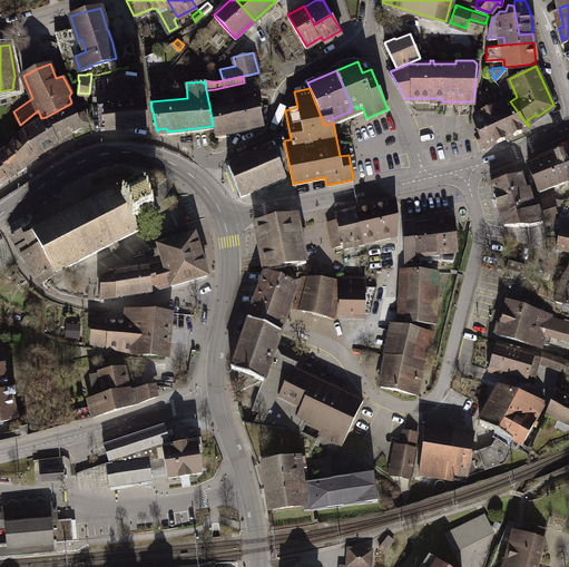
[(209,106),(213,126),(215,135),(252,127),(262,121),(256,93),(209,106)]
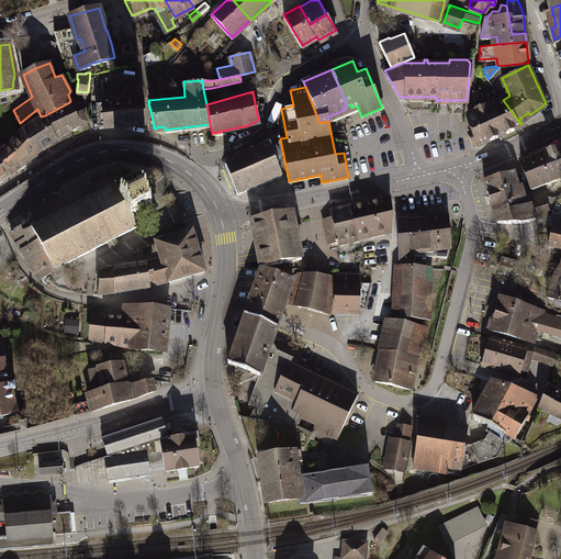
[(143,99),(98,103),(99,126),(145,122),(143,99)]
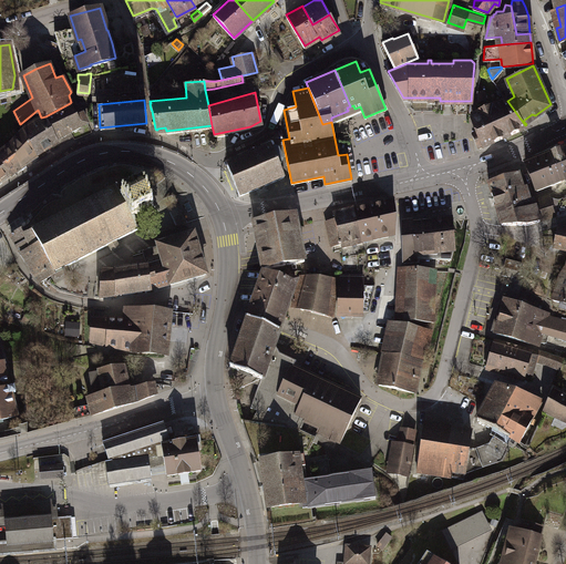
[(480,145),(525,125),(507,101),(495,106),(494,102),(476,110),(475,112),(476,115),(473,118),(477,131),(473,133),(480,145)]
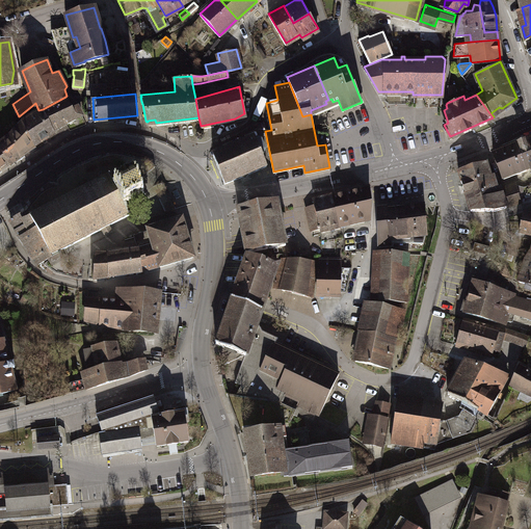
[(43,109),(52,128),(81,113),(76,103),(71,106),(65,97),(43,109)]
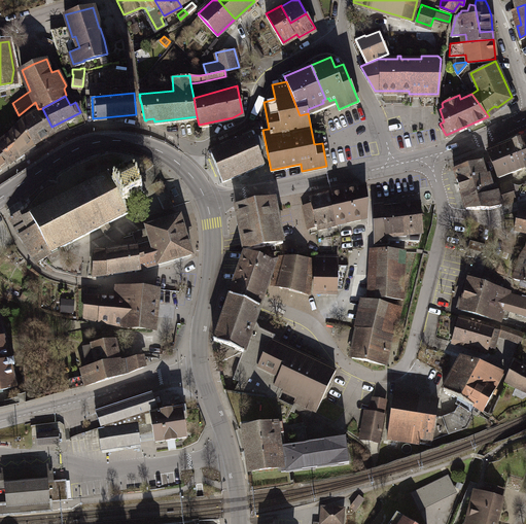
[(22,119),(35,142),(53,130),(51,127),(42,108),(38,109),(22,119)]
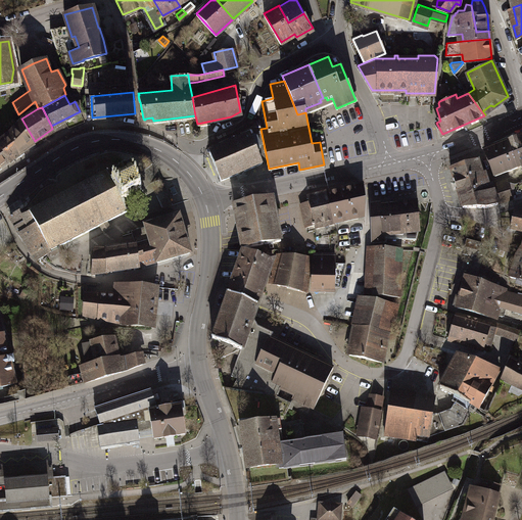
[(9,133),(18,151),(27,146),(28,148),(35,143),(34,141),(35,141),(21,119),(9,133)]
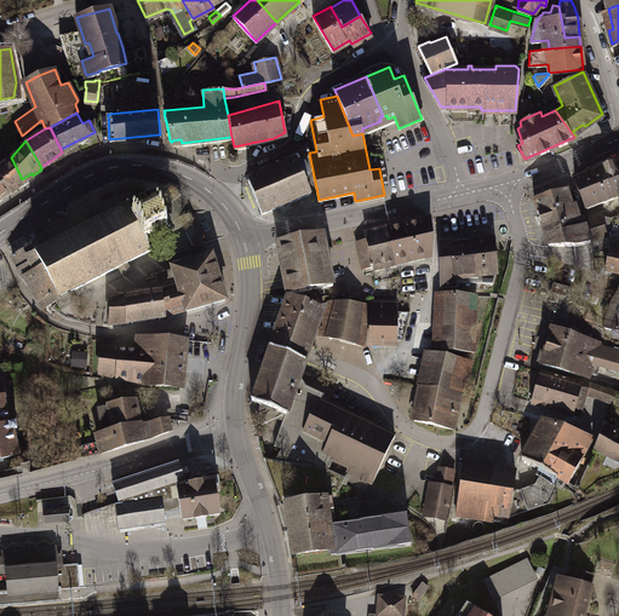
[(11,157),(0,171),(0,173),(11,186),(22,179),(11,157)]
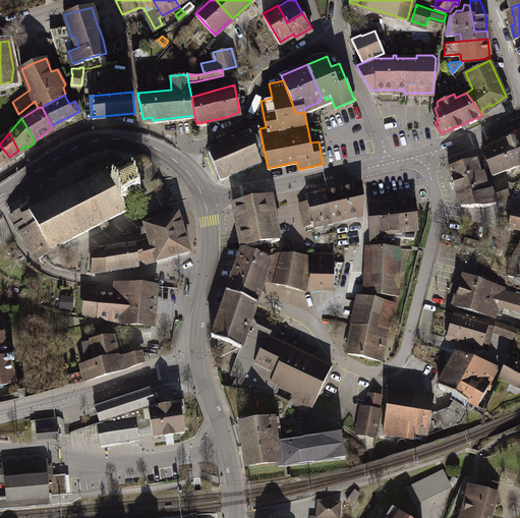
[(209,151),(220,178),(261,161),(261,159),(256,149),(257,148),(260,146),(255,136),(252,135),(251,136),(249,133),(209,151)]
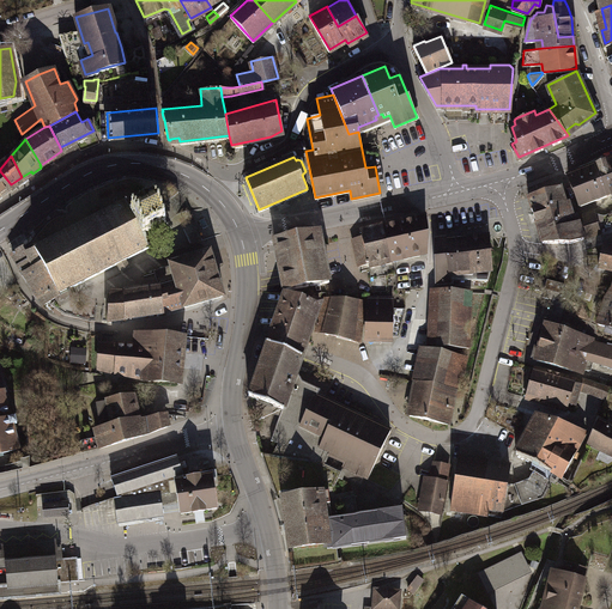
[(611,158),(594,165),(606,196),(611,194),(611,195),(611,158)]
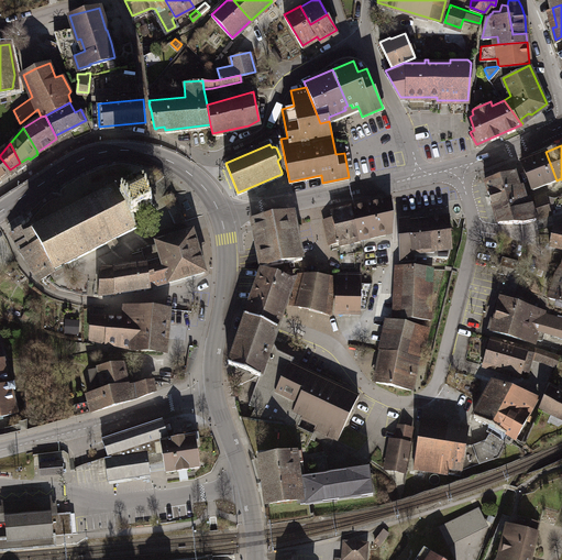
[(546,152),(520,162),(532,190),(557,180),(546,152)]
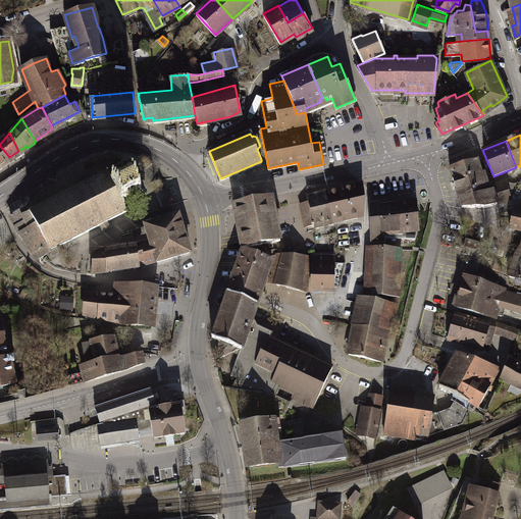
[(10,160),(19,153),(18,151),(9,157),(10,160)]
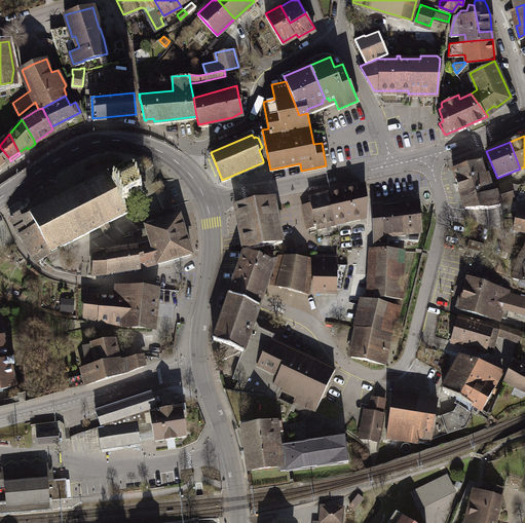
[(483,157),(452,167),(464,207),(490,208),(501,204),(495,186),(494,184),(492,185),(483,157)]
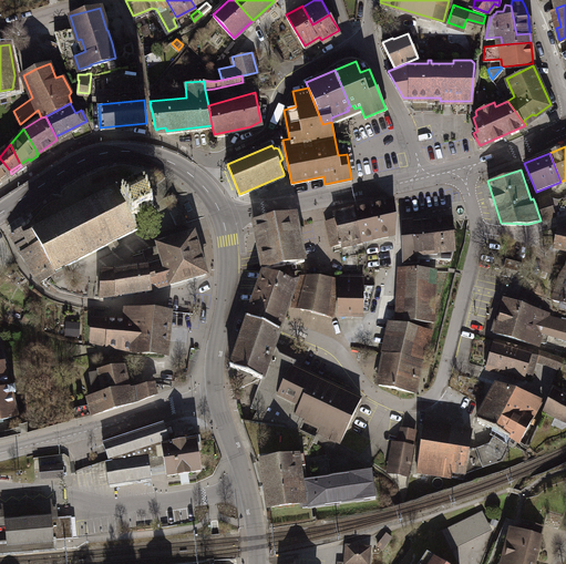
[(141,183),(141,184),(122,194),(117,185),(117,183),(116,183),(115,184),(23,231),(22,225),(11,232),(40,279),(44,277),(47,280),(51,275),(51,274),(52,273),(53,276),(63,270),(61,266),(137,227),(139,227),(140,225),(137,225),(133,215),(151,206),(153,207),(154,205),(152,204),(150,198),(147,198),(146,195),(145,193),(145,191),(143,185),(143,183),(141,183)]
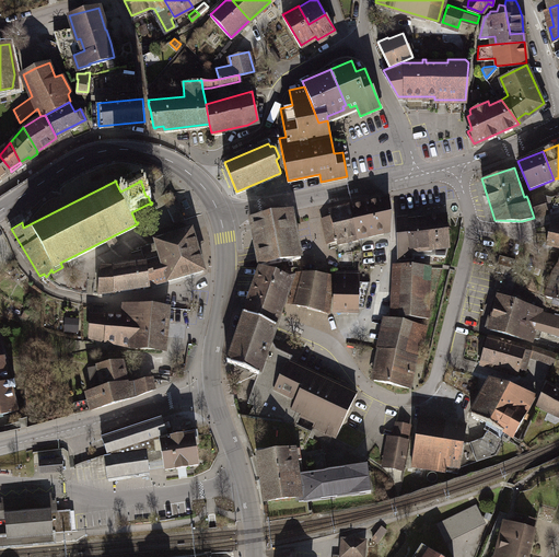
[(527,198),(534,218),(548,212),(542,193),(527,198)]
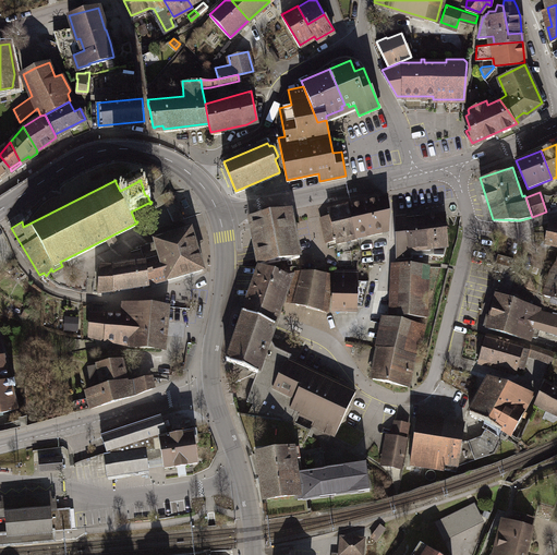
[(386,195),(350,204),(356,232),(366,230),(367,233),(382,230),(382,227),(388,226),(388,212),(386,195)]
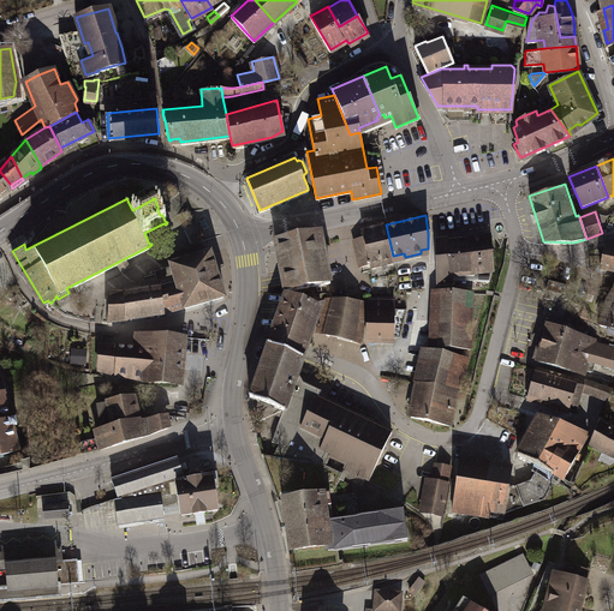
[(363,235),(353,238),(359,264),(391,257),(391,261),(393,259),(393,256),(386,225),(362,229),(363,235)]
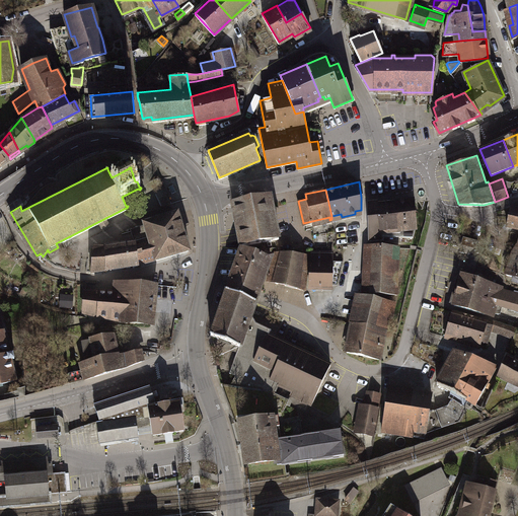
[(240,243),(278,236),(270,194),(231,201),(240,243)]
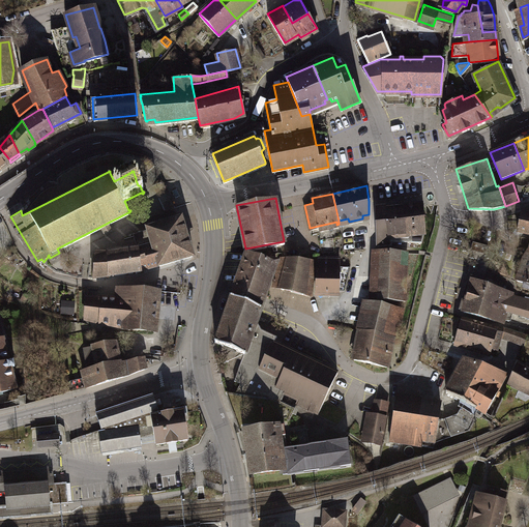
[(376,207),(377,243),(391,242),(390,238),(421,240),(424,230),(422,202),(376,207)]
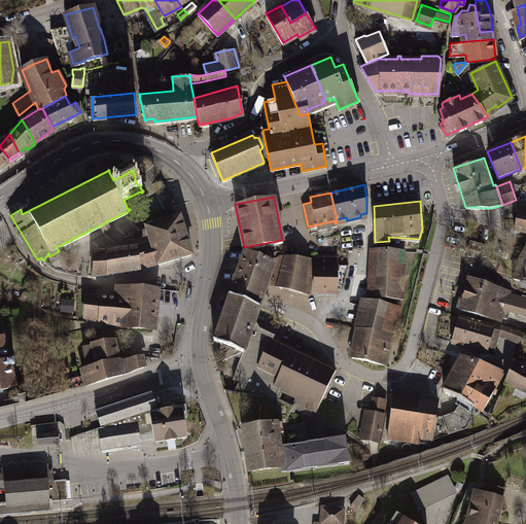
[(525,210),(518,209),(514,229),(525,231),(525,210)]
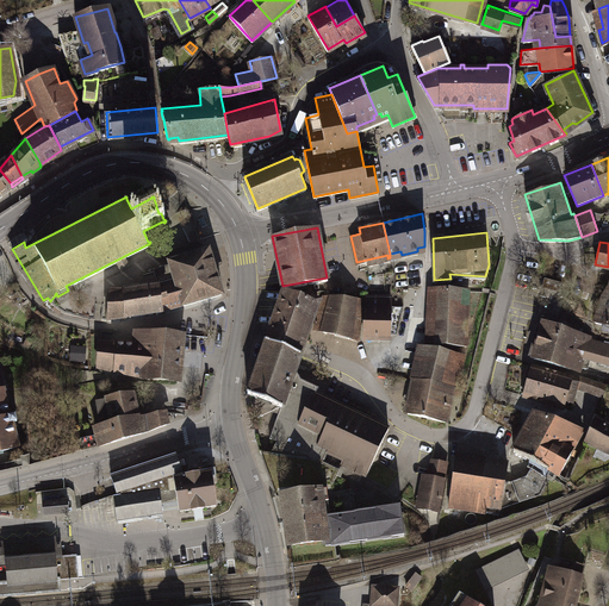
[(159,285),(124,289),(124,314),(162,310),(162,308),(181,304),(221,292),(207,248),(169,260),(171,263),(173,270),(156,275),(159,285)]
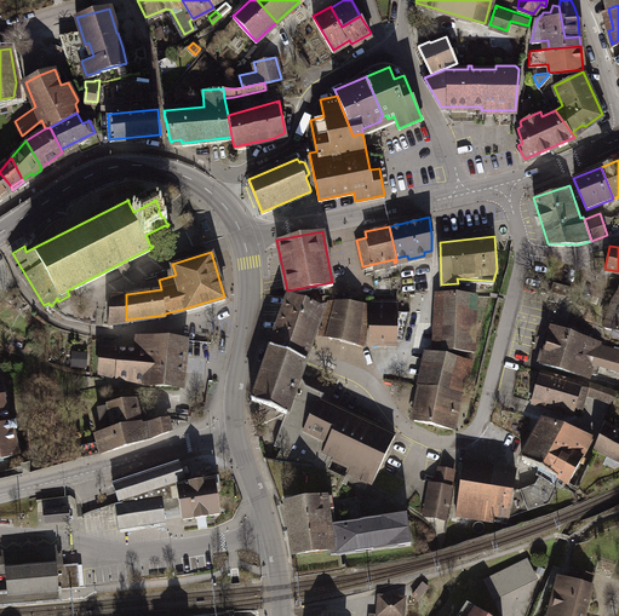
[(176,275),(173,268),(156,272),(159,280),(176,275)]
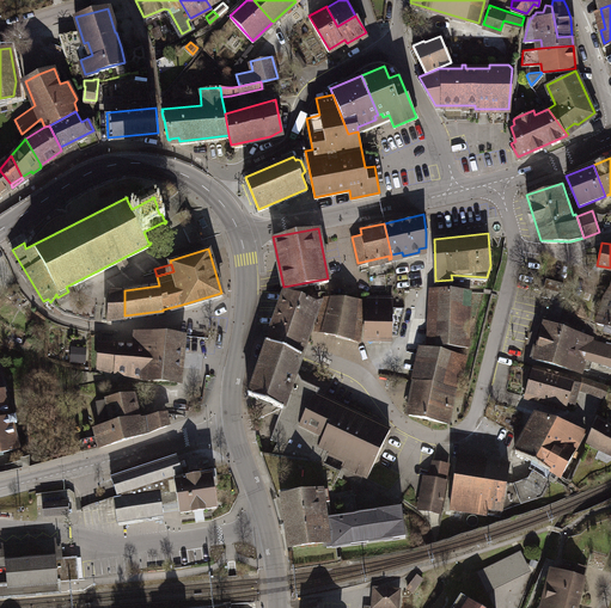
[(543,313),(558,317),(564,294),(561,293),(563,282),(547,278),(544,290),(549,292),(543,313)]
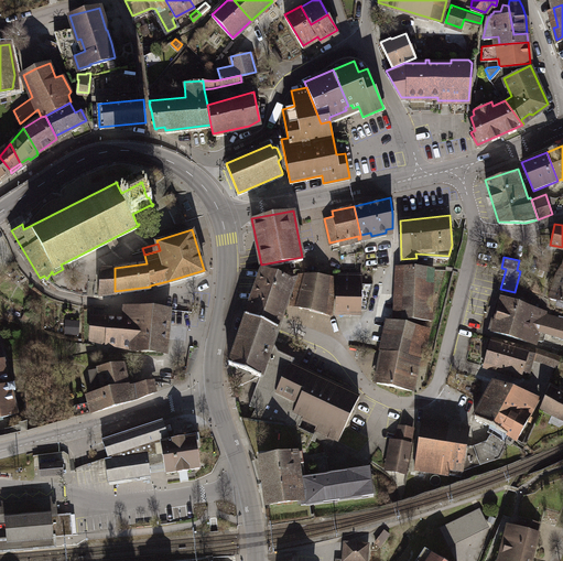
[(562,263),(562,265),(558,273),(550,295),(562,300),(562,263)]
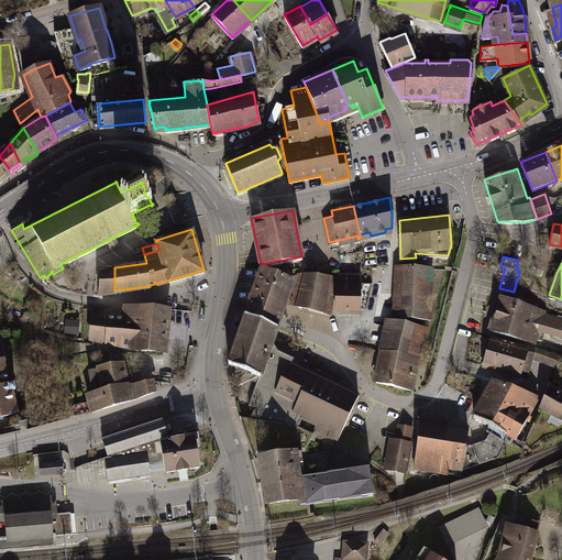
[(432,266),(396,264),(396,268),(399,268),(397,316),(430,318),(431,286),(430,286),(432,266)]
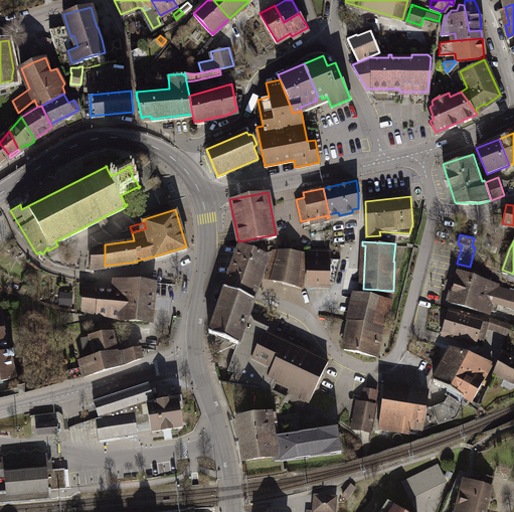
[(105,266),(105,244),(93,243),(91,268),(105,266)]
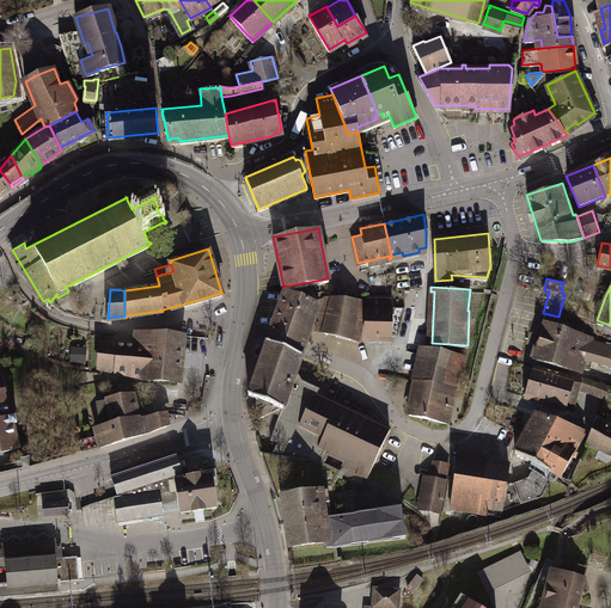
[(269,332),(267,339),(299,352),(301,344),(318,299),(312,296),(311,300),(285,290),(269,332)]
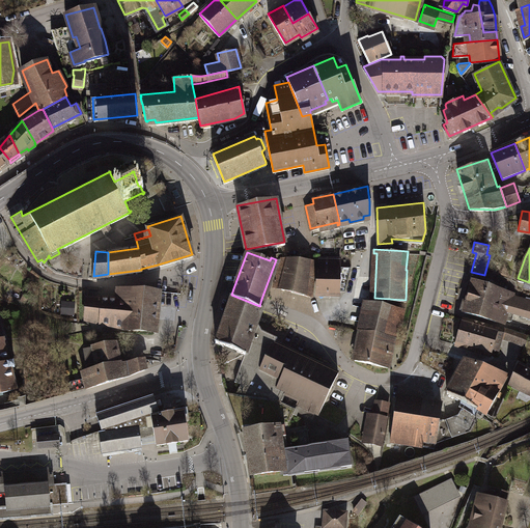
[(314,259),(281,256),(274,285),(311,295),(314,259)]
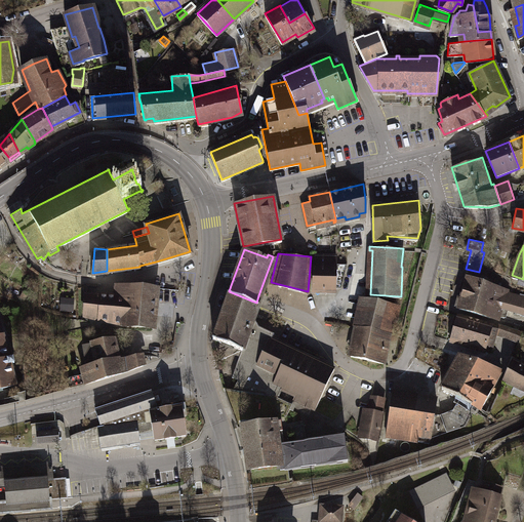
[(314,263),(313,289),(335,290),(335,284),(341,284),(347,263),(335,263),(335,254),(314,253),(314,263)]
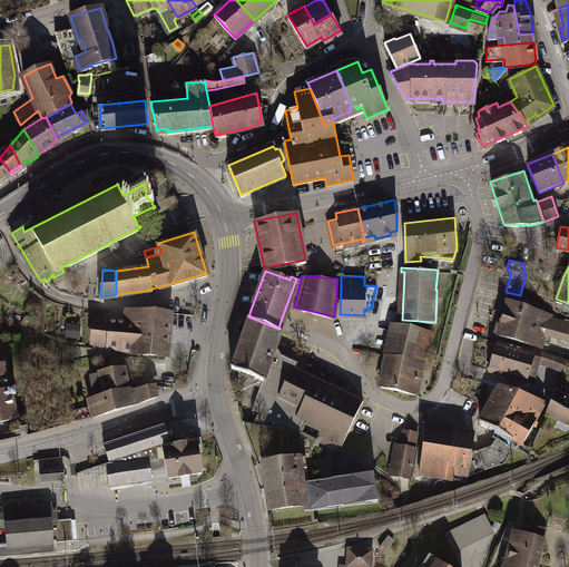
[(568,338),(568,319),(550,314),(550,313),(508,300),(499,333),(531,342),(541,343),(543,336),(548,338),(550,332),(568,338)]
